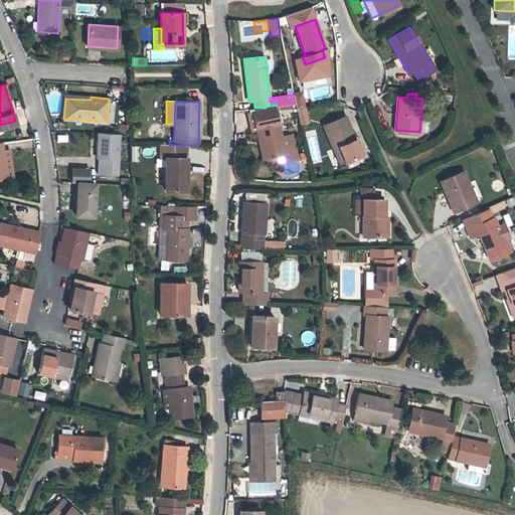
[(252,109),(260,141),(264,140),(268,157),(284,154),(288,153),(289,159),(296,157),(293,143),(283,145),(282,137),(276,110),(260,112),(259,108),(254,108),(252,109)]
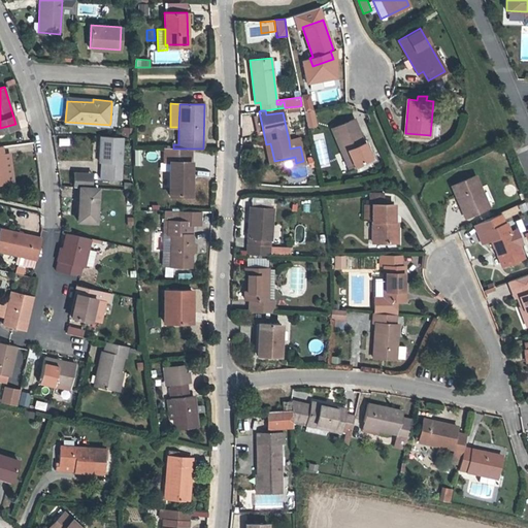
[(348,150),(354,165),(370,157),(354,119),(332,128),(342,152),(348,150)]
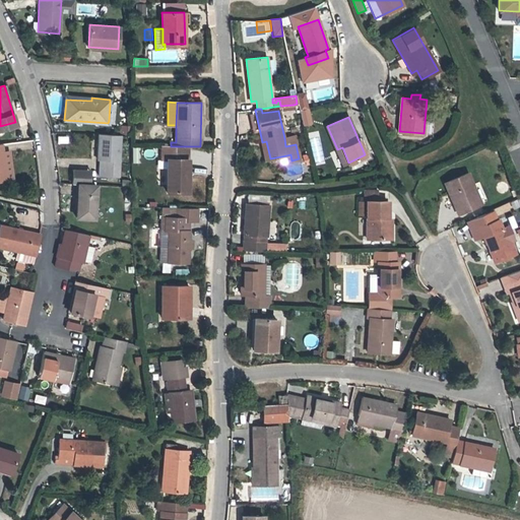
[(121,135),(131,135),(131,126),(121,127),(121,135)]
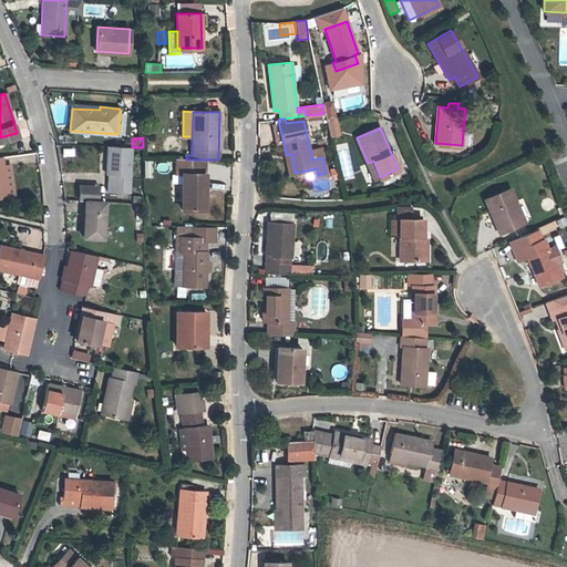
[(106,173),(107,173),(113,173),(112,191),(130,192),(132,147),(107,146),(106,173)]
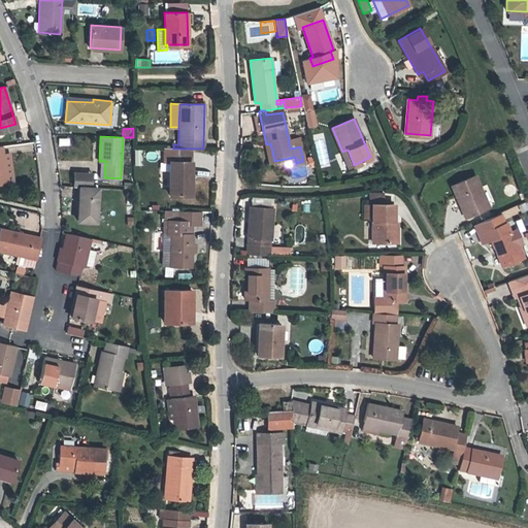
[(299,138),(289,140),(290,149),(300,146),(299,138)]
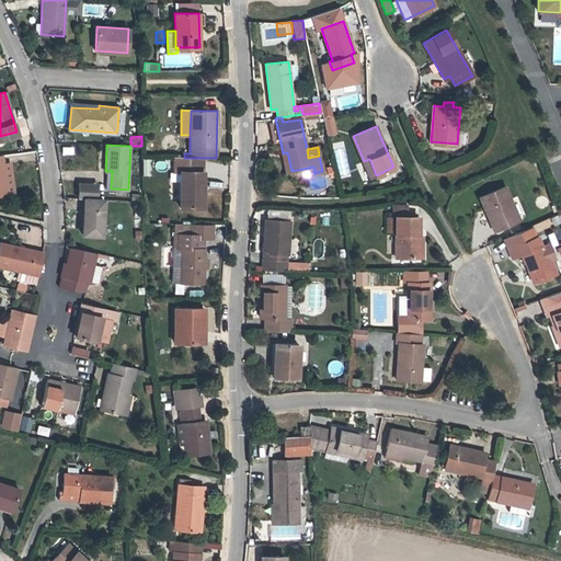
[(334,148),(336,173),(345,172),(342,147),(334,148)]
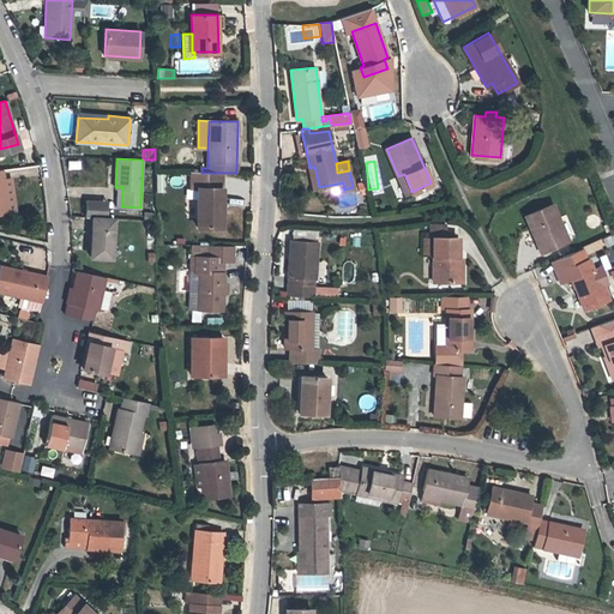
[(0,212),(16,211),(11,178),(4,179),(2,169),(0,169),(0,212)]
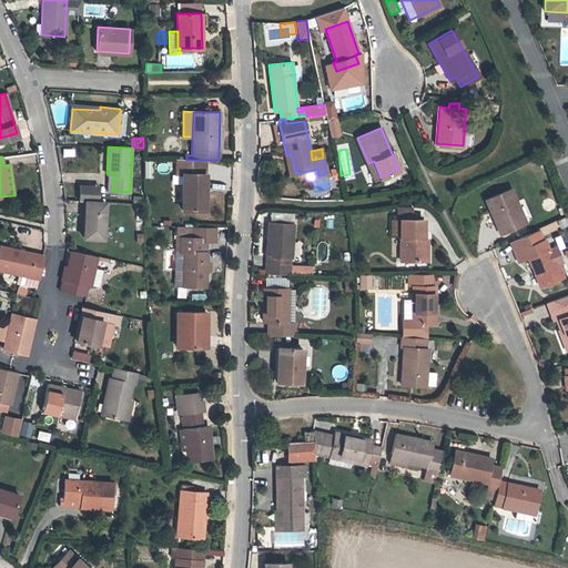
[(204,210),(204,160),(186,160),(175,159),(176,174),(183,173),(183,210),(204,210)]
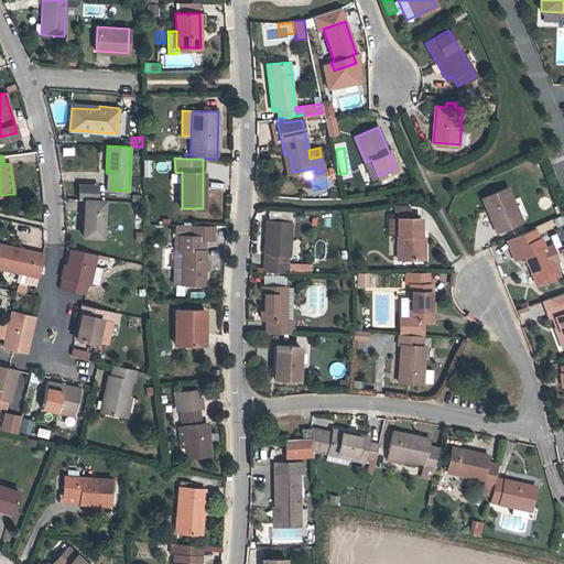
[(372,179),(378,176),(371,160),(366,162),(372,179)]
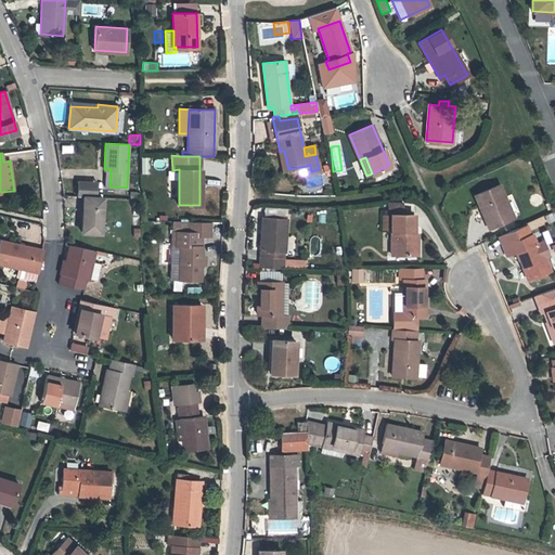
[(204,163),(204,181),(224,181),(224,163),(204,163)]
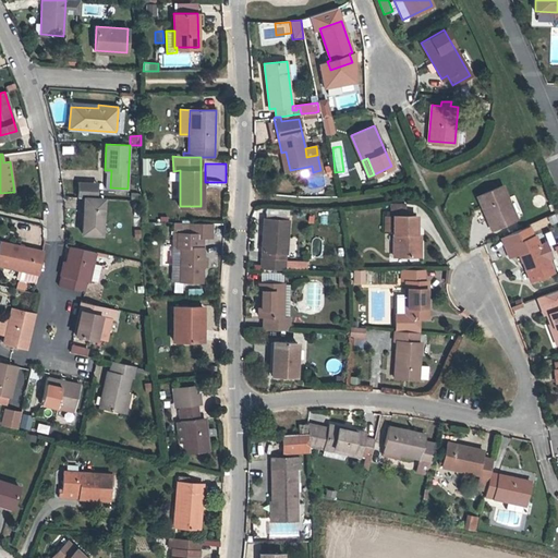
[(79,182),(77,197),(84,197),(88,198),(88,182),(79,182)]
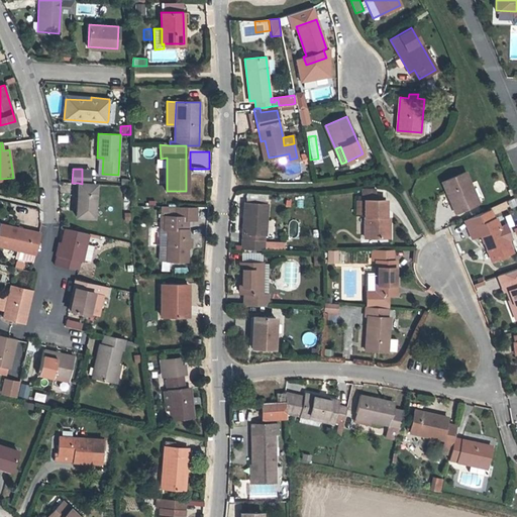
[(82,169),(82,184),(90,184),(90,170),(82,169)]
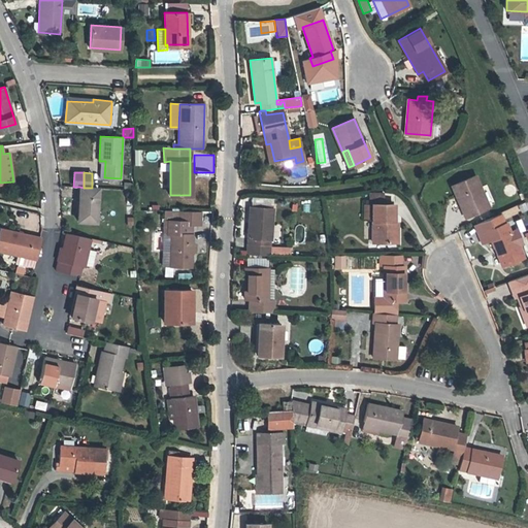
[(465,217),(488,207),(475,175),(452,186),(465,217)]
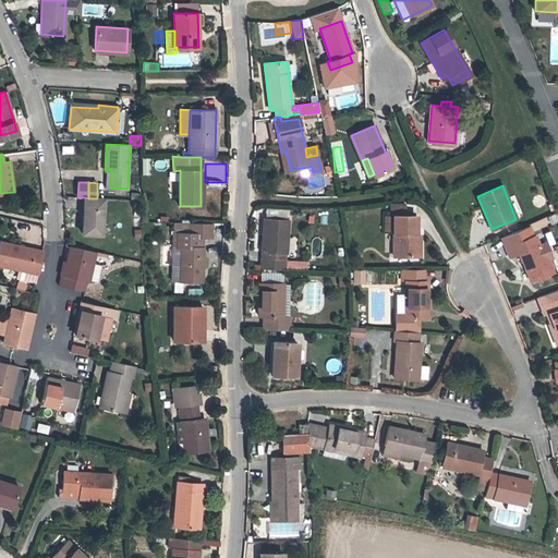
[(100,234),(102,198),(97,198),(88,198),(84,197),(82,232),(100,234)]
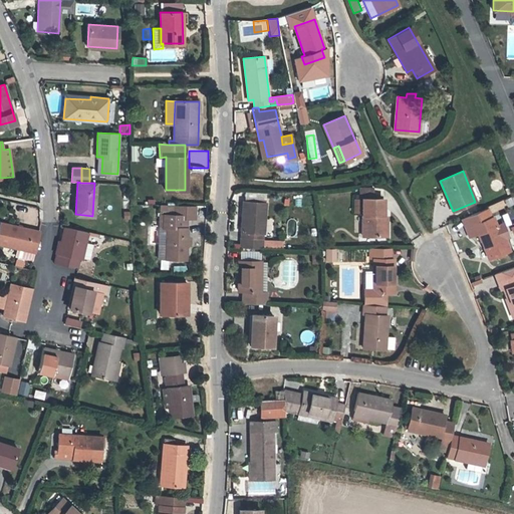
[(359,188),(359,200),(363,200),(363,198),(363,195),(373,195),(373,188),(359,188)]
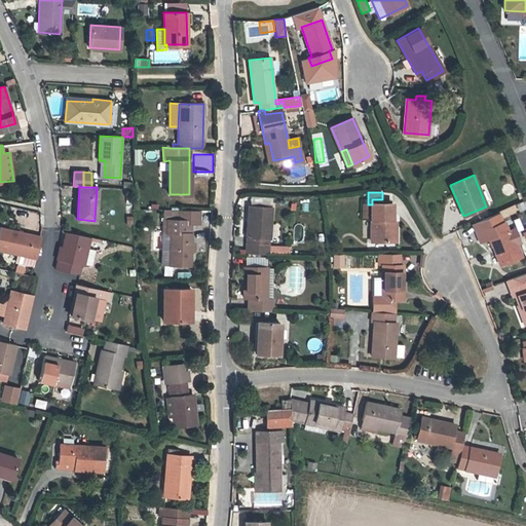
[(392,241),(392,223),(392,202),(386,202),(372,202),(372,204),(368,204),(363,204),(363,217),(372,217),(371,241),(392,241)]
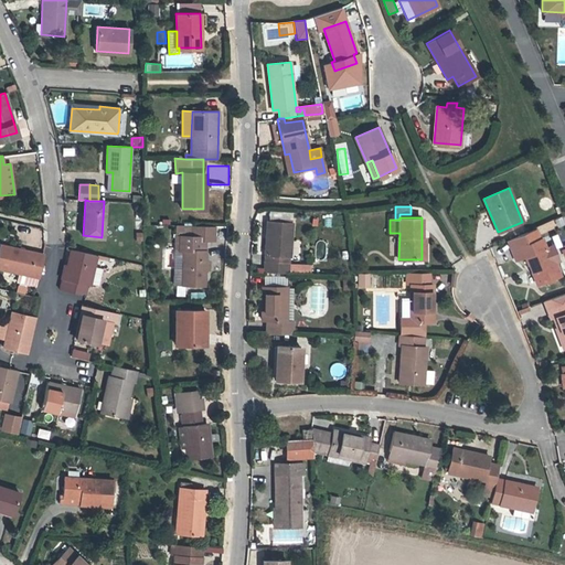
[(265,254),(266,255),(279,255),(279,262),(266,260),(265,272),(288,273),(288,255),(289,255),(291,222),(267,221),(265,254)]
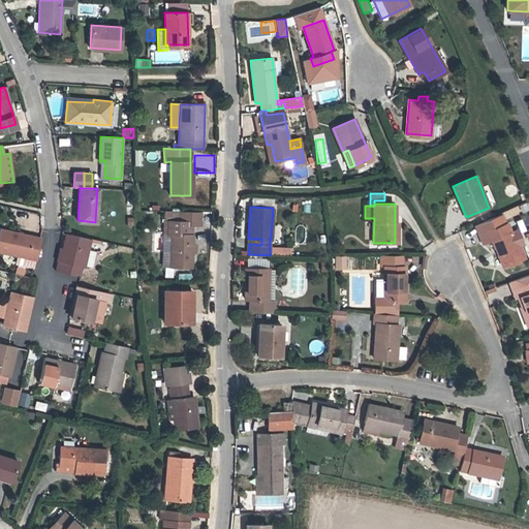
[(180,221),(168,221),(168,235),(163,235),(163,266),(191,267),(191,252),(194,252),(194,245),(191,244),(191,235),(188,235),(188,224),(192,224),(199,224),(199,211),(181,211),(180,221)]
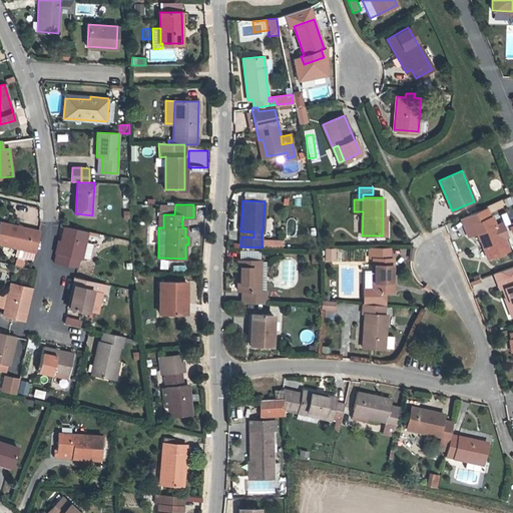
[(479,239),(480,239),(484,238),(486,244),(483,245),(488,259),(509,249),(504,237),(499,239),(493,225),(495,225),(491,216),(489,217),(485,207),(461,218),(468,235),(476,232),(479,239)]
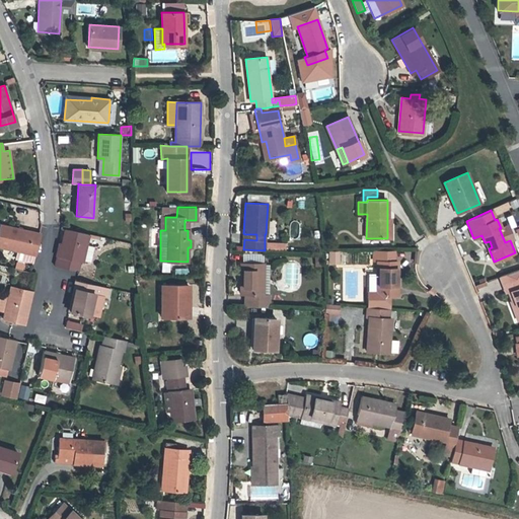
[(0,227),(0,246),(19,250),(34,254),(40,233),(1,224),(0,227)]
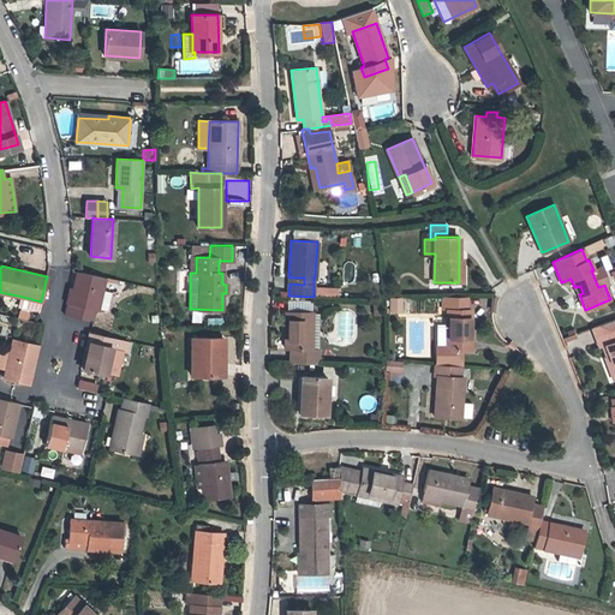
[(90,309),(95,310),(97,311),(105,278),(77,270),(73,290),(72,293),(70,293),(65,315),(88,320),(89,317),(90,309)]
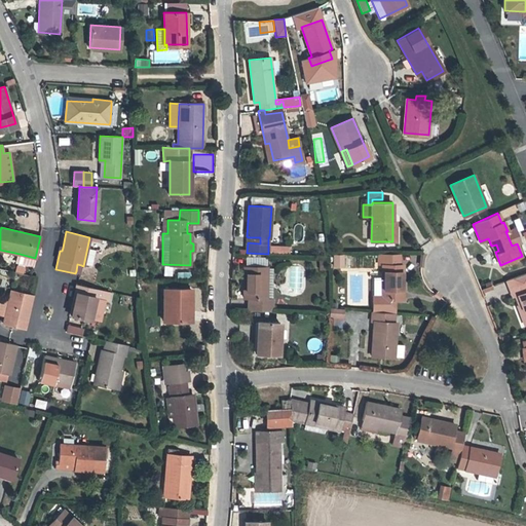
[(103,250),(105,242),(91,238),(89,246),(103,250)]
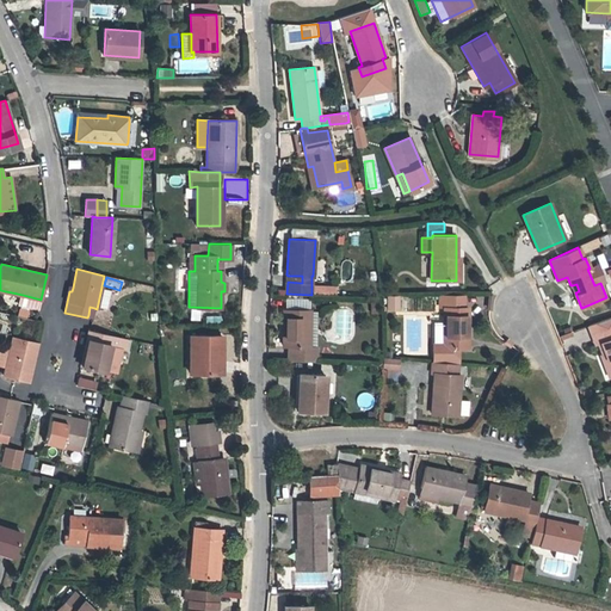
[(39,308),(41,300),(23,295),(22,303),(39,308)]
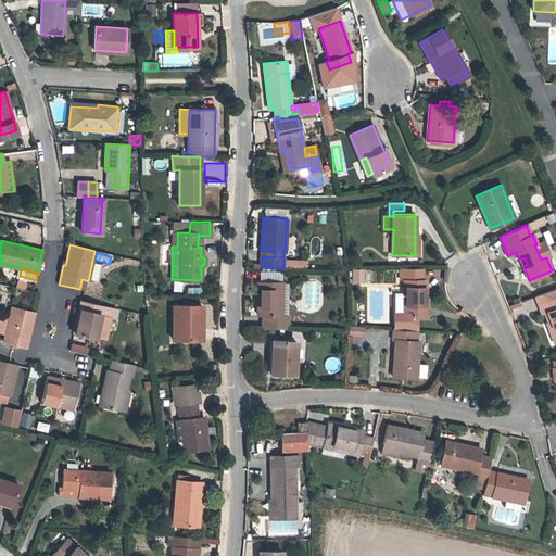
[(404,268),(404,278),(404,316),(426,316),(426,280),(421,280),(421,268),(404,268)]
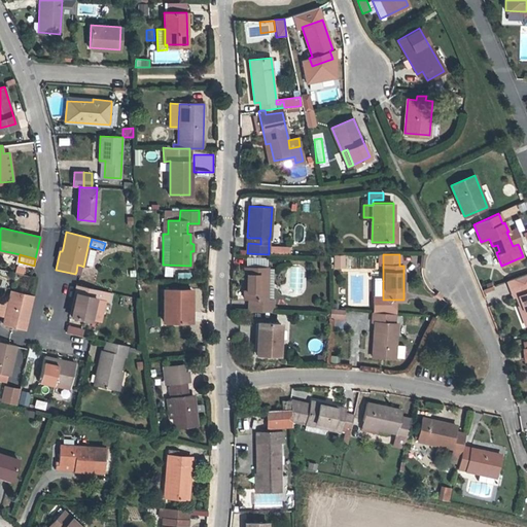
[(15,266),(14,273),(24,275),(25,268),(15,266)]
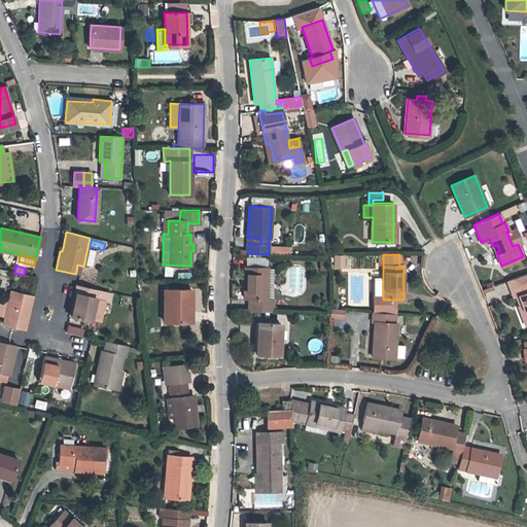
[(267,300),(268,268),(245,268),(244,297),(249,299),(249,310),(273,311),(273,300),(267,300)]
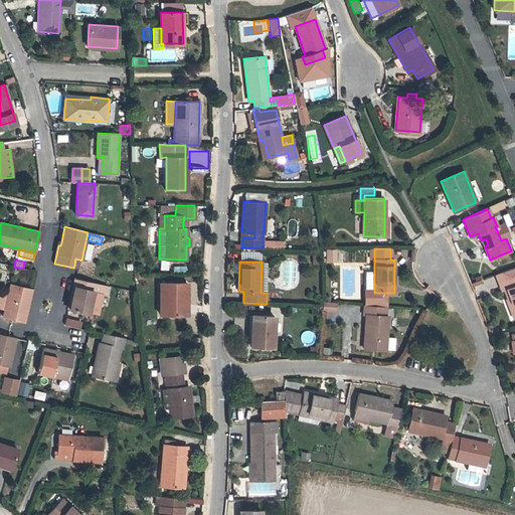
[(511,300),(514,311),(514,266),(496,274),(502,290),(506,288),(511,300)]
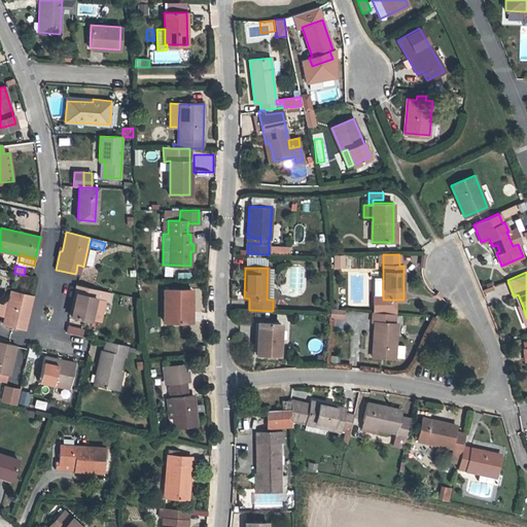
[(71,317),(91,321),(91,319),(93,310),(95,300),(105,302),(106,302),(108,292),(77,285),(75,294),(76,294),(71,317)]
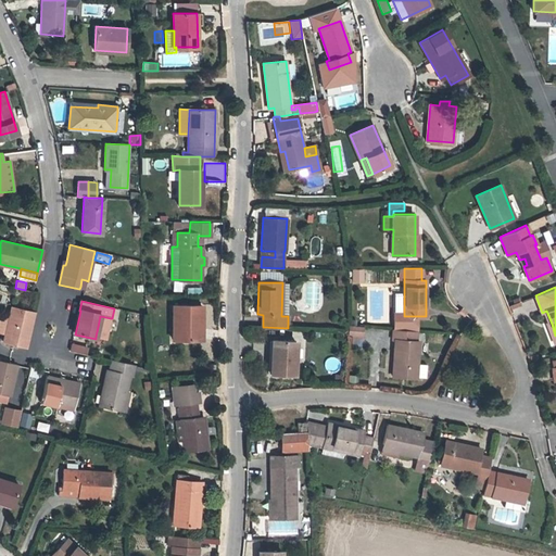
[(173,339),(194,339),(194,317),(202,317),(202,304),(173,304),(173,339)]
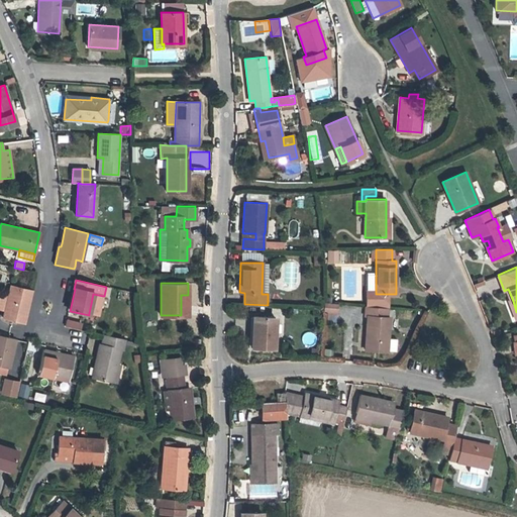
[(10,286),(8,297),(5,308),(3,317),(12,319),(24,322),(31,290),(10,286)]
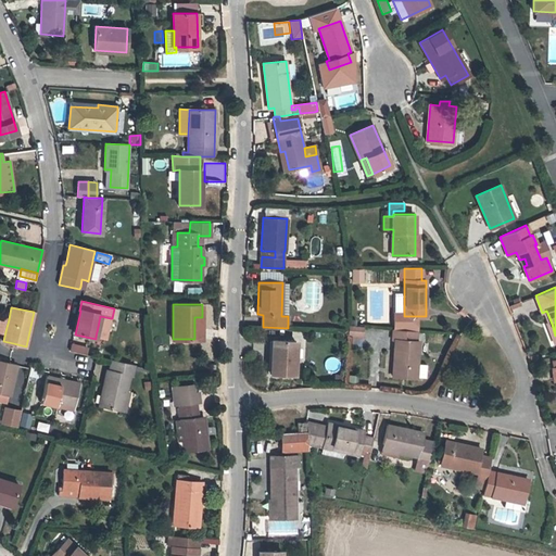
[(100,316),(98,327),(109,329),(111,318),(100,316)]
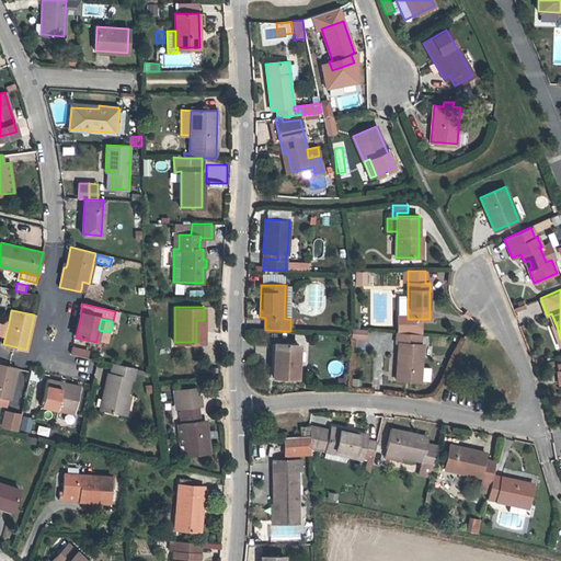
[(352,328),(351,336),(366,338),(366,329),(352,328)]
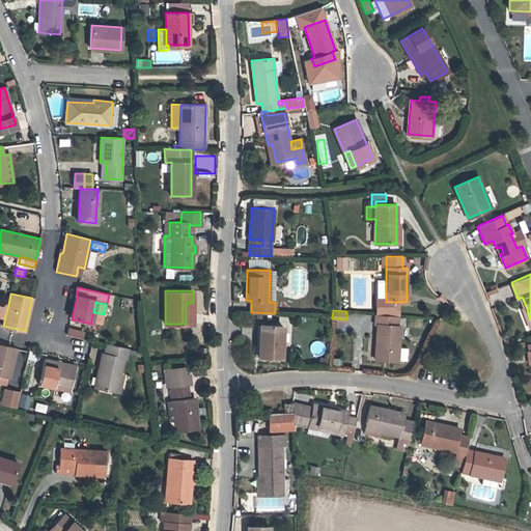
[(102,324),(104,314),(93,312),(91,322),(102,324)]
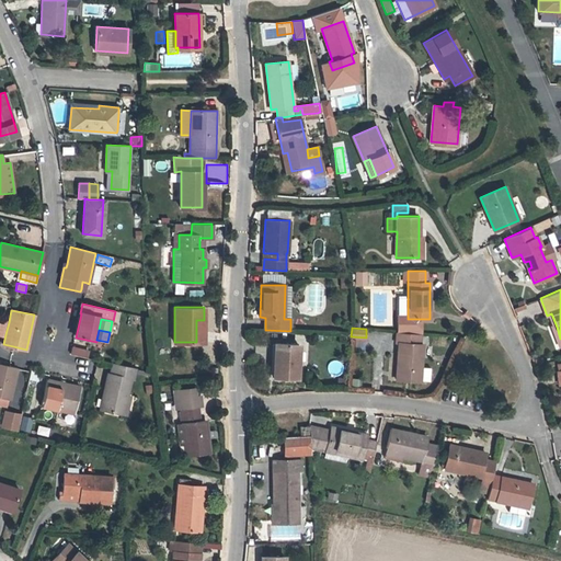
[(399,344),(397,379),(420,380),(423,344),(421,344),(422,333),(398,331),(397,343),(399,344)]
